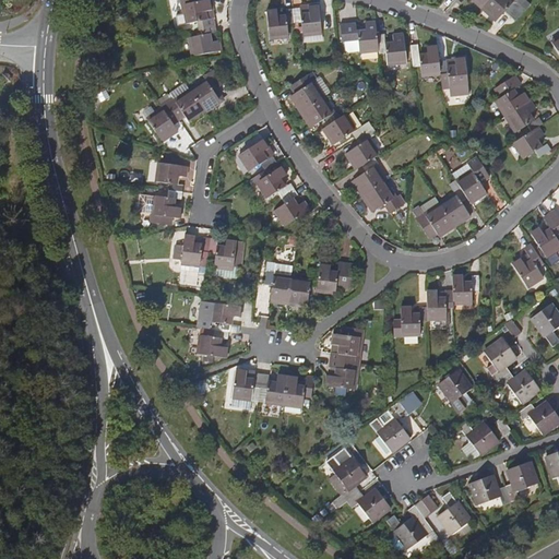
[(200,28),(214,25),(213,18),(206,20),(204,11),(213,9),(211,0),(202,1),(201,0),(181,0),(186,23),(199,21),(200,28)]
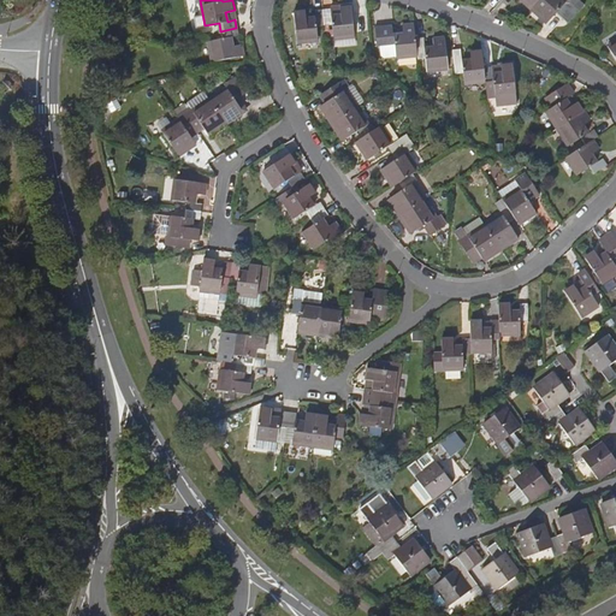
[(519,0),(532,11),(548,24),(557,13),(568,23),(585,5),(579,0),(568,0),(567,1),(566,0),(519,0)]
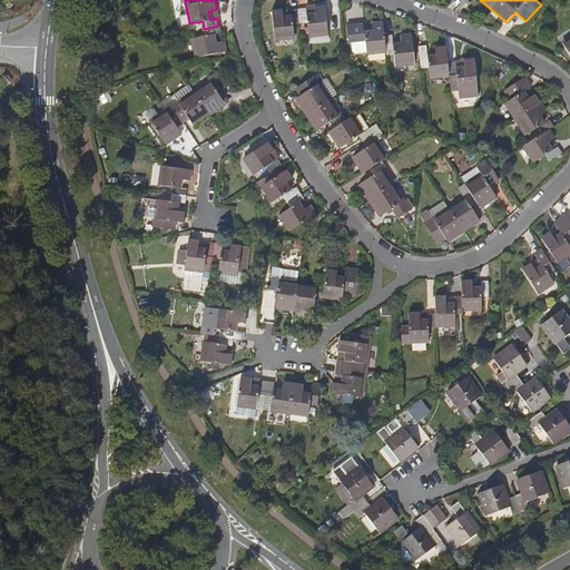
[(305,6),(298,7),(301,21),(307,21),(308,35),(326,32),(323,2),(314,5),(315,12),(306,13),(305,6)]
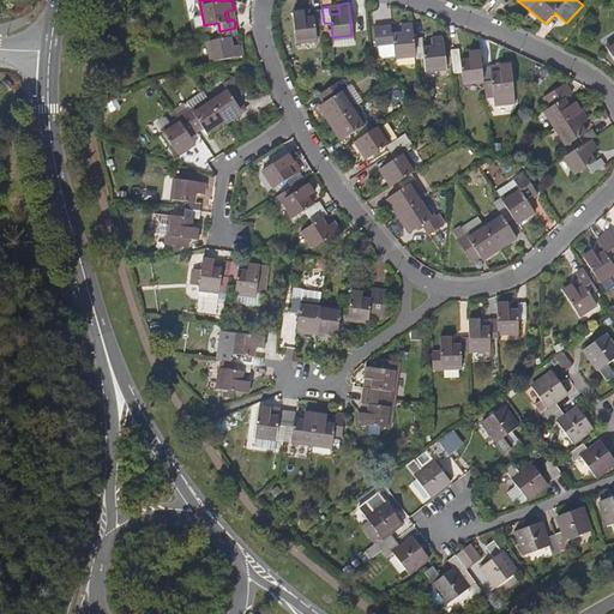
[(324,23),(321,7),(314,8),(314,16),(306,17),(305,8),(294,10),(298,41),(318,38),(315,24),(324,23)]
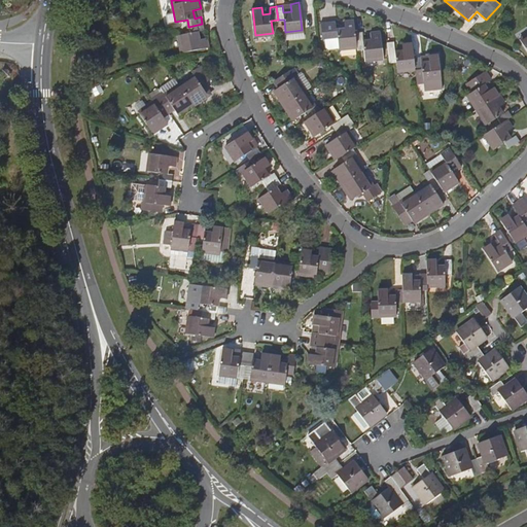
[(340,48),(340,49),(357,47),(355,31),(353,20),(344,21),(345,29),(338,30),(336,23),(321,25),(323,41),(325,41),(339,40),(340,48)]
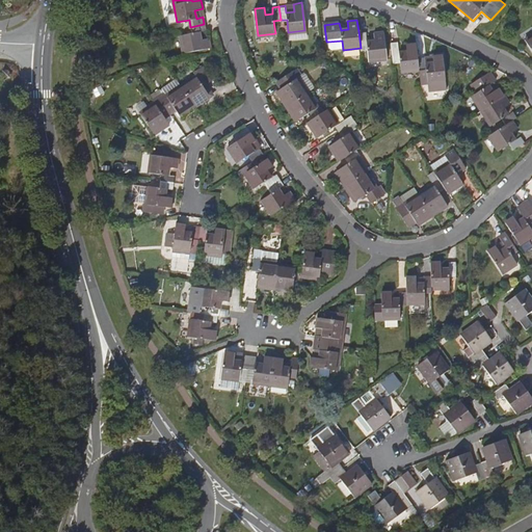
[(205,31),(204,24),(190,27),(191,34),(180,36),(183,52),(210,47),(208,38),(201,40),(198,32),(205,31)]
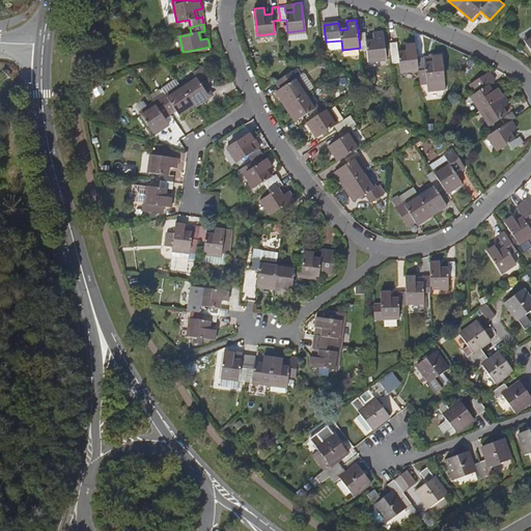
[(364,30),(358,31),(360,48),(360,49),(366,49),(368,60),(385,58),(382,32),(372,33),(373,40),(366,42),(364,30)]
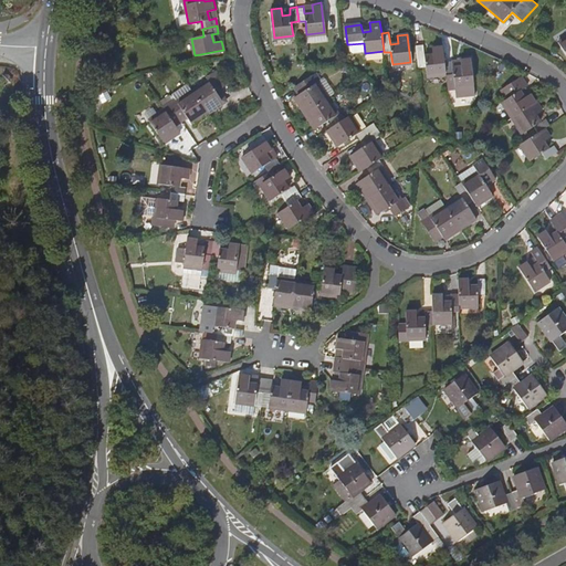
[(365,52),(364,43),(349,44),(350,53),(365,52)]
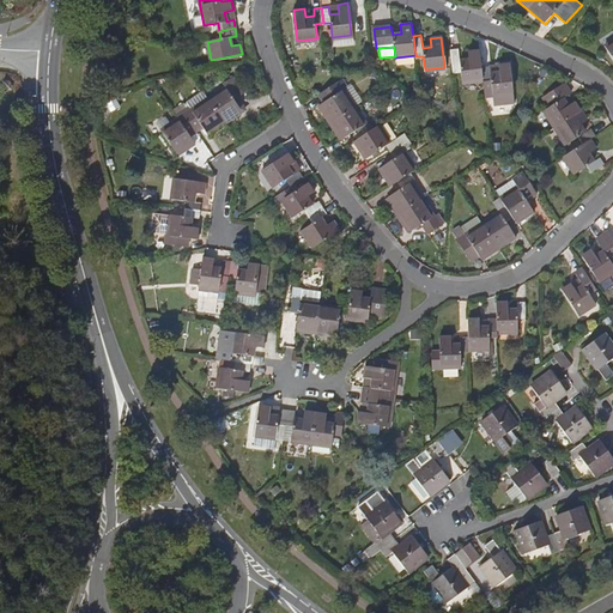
[(462,83),(484,80),(481,66),(479,49),(468,50),(469,59),(460,60),(459,52),(459,48),(450,49),(453,70),(461,68),(462,83)]
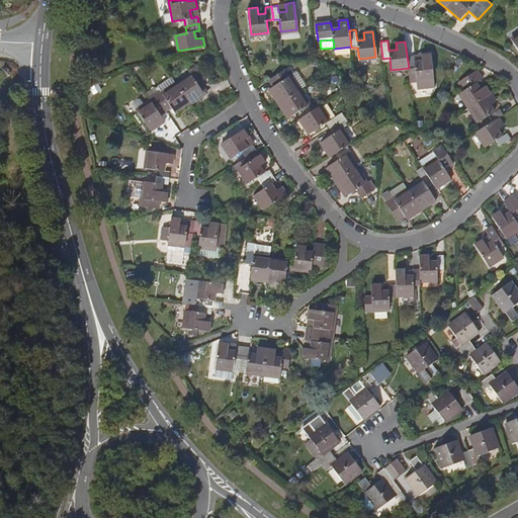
[(414,56),(407,56),(409,68),(409,70),(416,69),(417,81),(433,79),(430,53),(421,54),(422,61),(414,62),(414,56)]
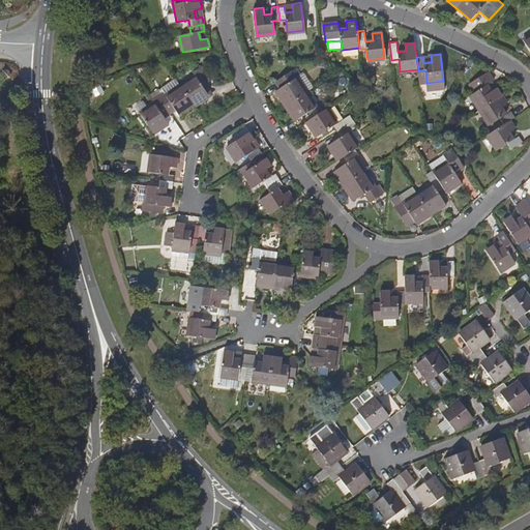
[(195,72),(179,82),(195,105),(209,94),(202,84),(204,83),(211,78),(201,63),(193,69),(195,72)]
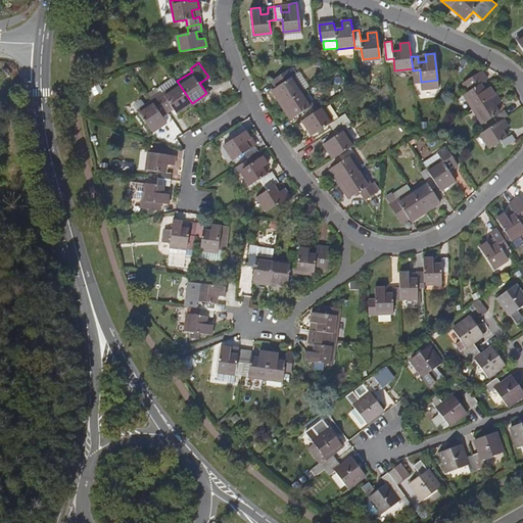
[(280,104),(302,90),(308,86),(300,74),(294,78),(293,76),(296,74),(291,66),(277,77),(281,83),(275,87),(271,89),(280,104)]
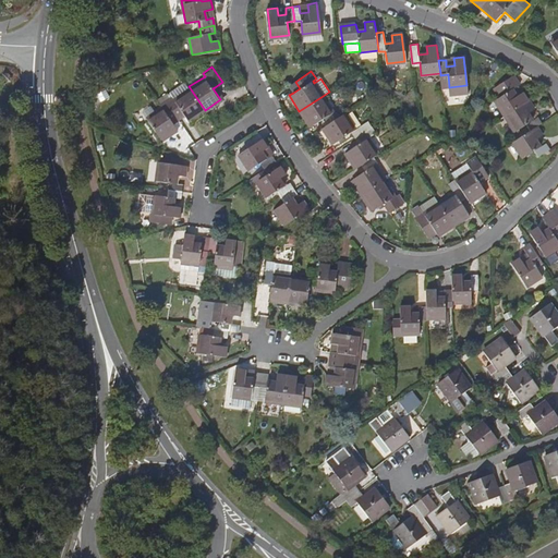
[(505,117),(529,101),(523,93),(517,97),(512,91),(518,86),(511,77),(493,89),(498,98),(494,101),(505,117)]
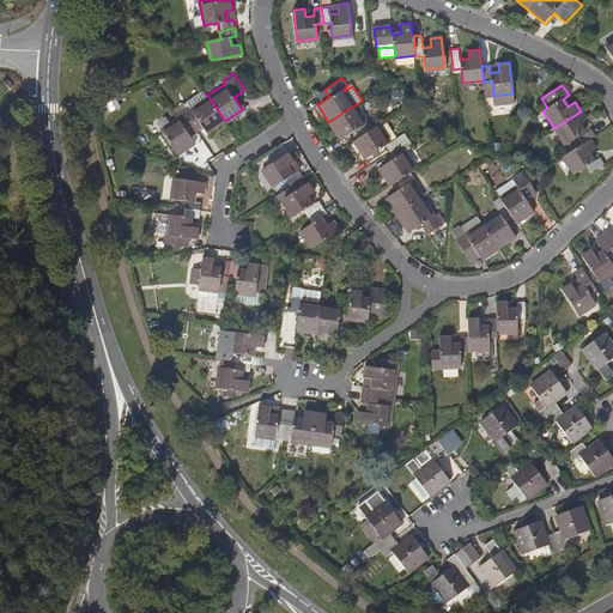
[(317,93),(322,102),(329,97),(325,90),(317,93)]
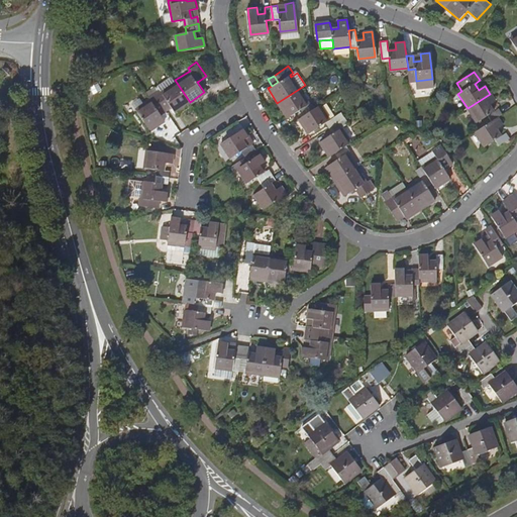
[(176,111),(190,102),(175,80),(161,90),(159,88),(153,91),(161,103),(167,98),(172,106),(176,111)]
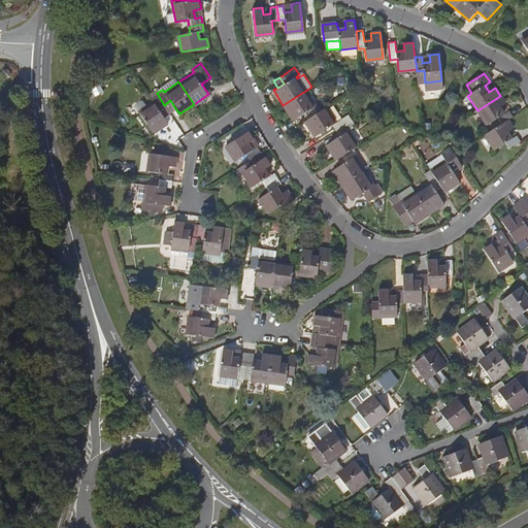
[(201,84),(208,94),(210,93),(203,83),(201,84)]
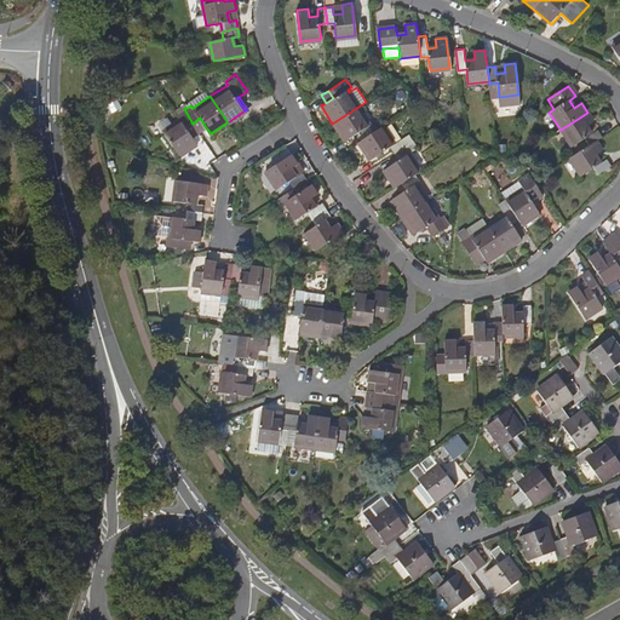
[(362,137),(377,128),(372,122),(369,124),(359,107),(332,124),(343,141),(359,131),(362,137)]
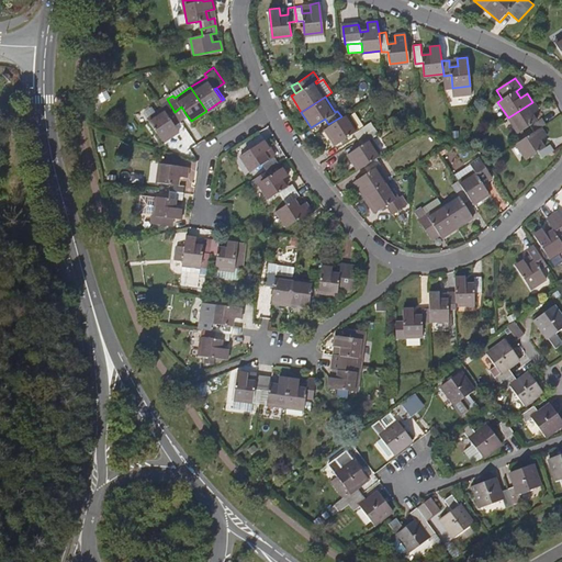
[(175,112),(167,99),(160,103),(163,105),(147,116),(163,141),(178,130),(175,123),(169,115),(175,112)]
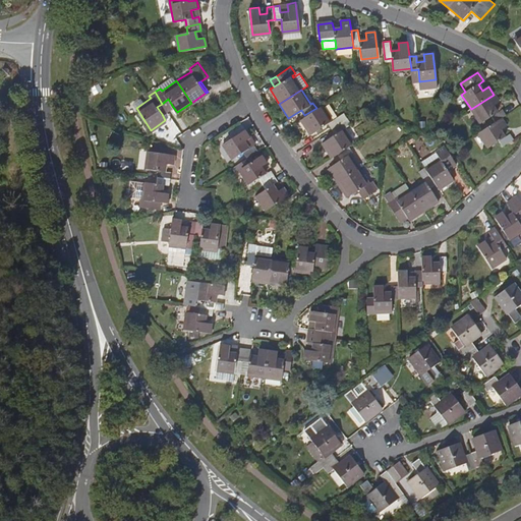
[(495,123),(502,119),(507,116),(503,110),(497,114),(493,107),(499,103),(494,95),(471,109),(480,124),(491,117),(495,123)]
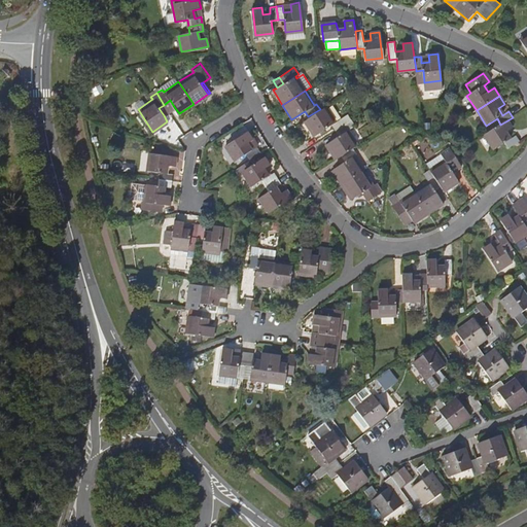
[(169,112),(175,108),(170,100),(164,105),(169,112)]
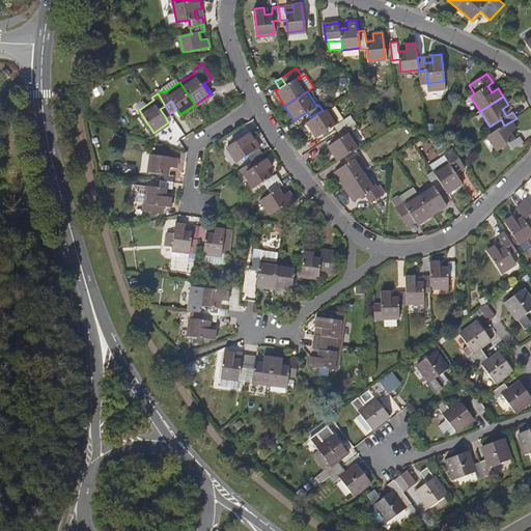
[(165,116),(170,113),(165,106),(160,109),(165,116)]
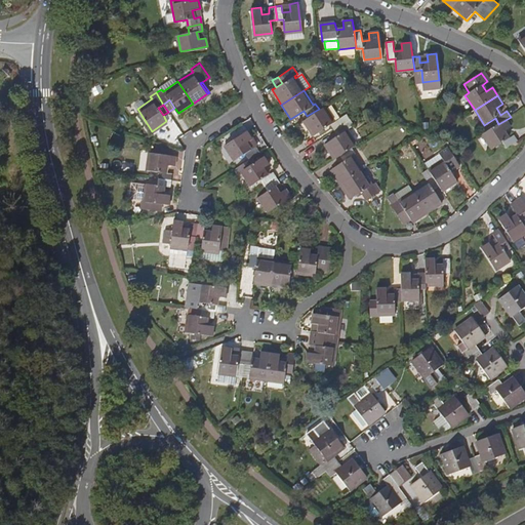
[(332,129),(345,122),(341,117),(333,121),(324,106),(319,109),(307,116),(300,120),(311,135),(329,124),(332,129)]
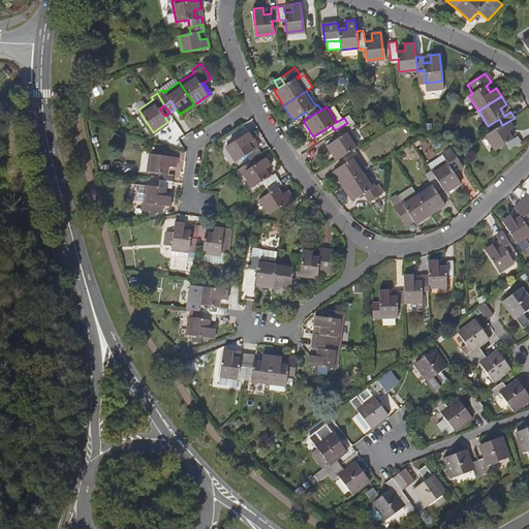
[(514,129),(509,121),(502,125),(487,135),(496,150),(506,144),(510,149),(522,142),(518,136),(512,139),(508,133),(514,129)]
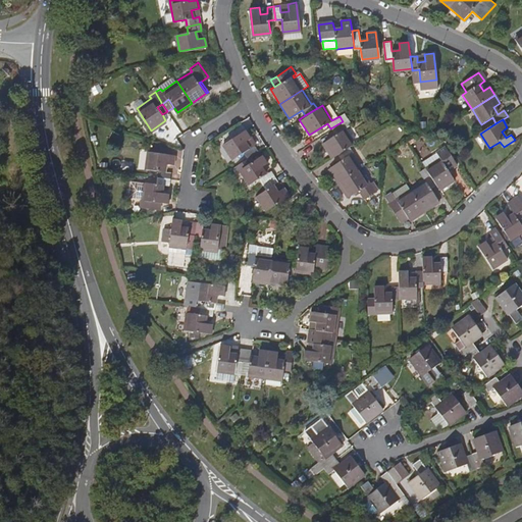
[(347,127),(343,121),(330,128),(334,135),(321,143),(330,158),(336,154),(349,147),(353,145),(344,129),(347,127)]
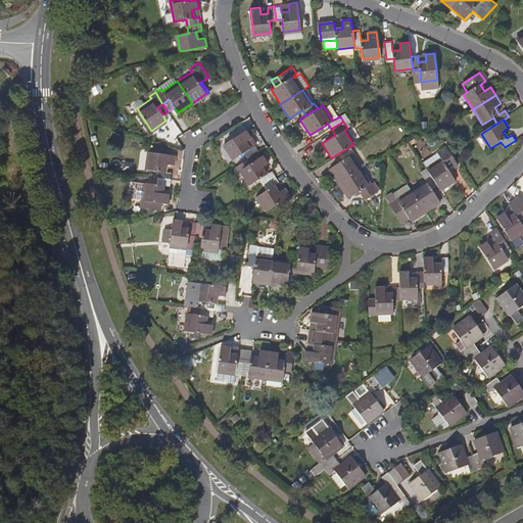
[(244,130),(223,145),(232,159),(243,151),(247,157),(257,149),(253,144),(247,148),(243,142),(249,138),(244,130)]
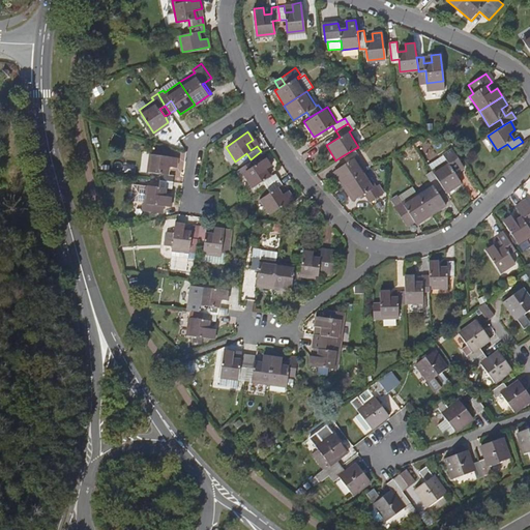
[(332,172),(342,186),(364,173),(355,157),(357,155),(354,149),(342,156),(346,164),(332,172)]
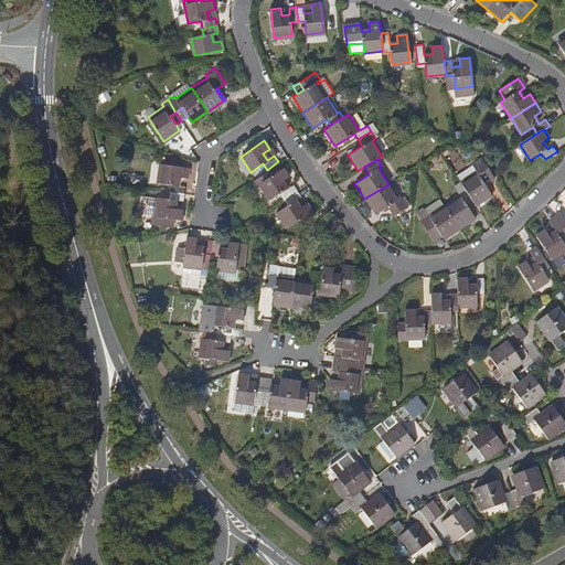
[(461,183),(465,189),(473,200),(477,206),(493,195),(483,182),(493,174),(486,162),(476,169),(478,172),(461,183)]
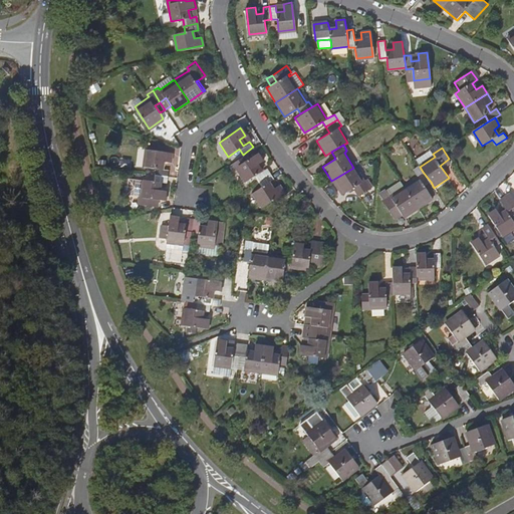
[(172,155),(147,151),(144,167),(156,169),(155,181),(143,180),(140,197),(167,200),(168,192),(160,191),(161,182),(168,183),(168,182),(169,170),(162,170),(163,162),(171,163),(172,155)]
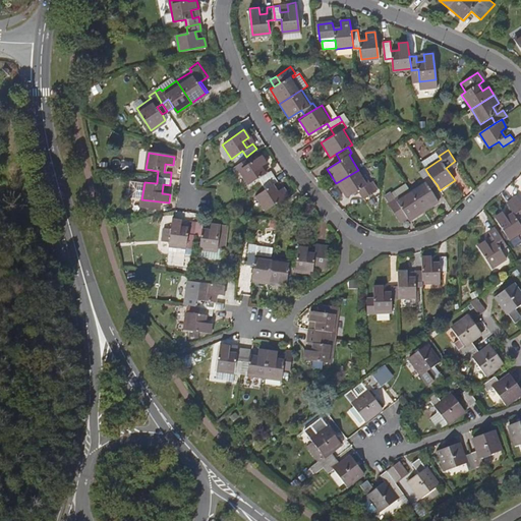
[(259,176),(264,181),(274,174),(270,168),(265,173),(259,166),(266,162),(261,155),(248,164),(246,160),(232,169),(235,173),(239,170),(248,183),(259,176)]
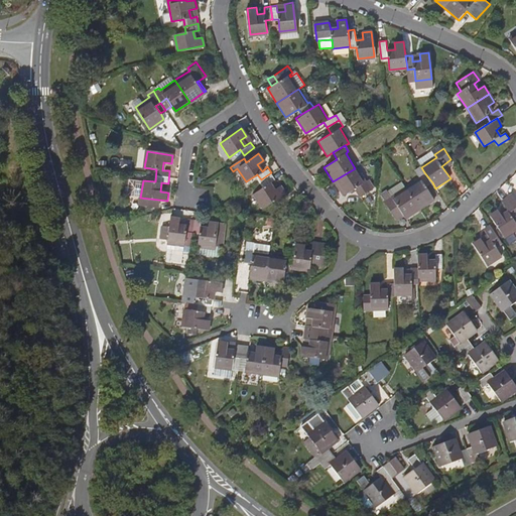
[(364,182),(355,168),(333,181),(342,197),(354,188),(360,198),(373,188),(368,180),(364,182)]
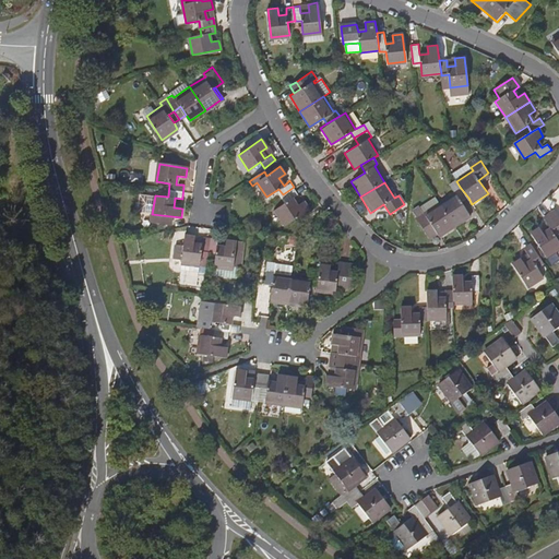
[(298,192),(294,187),(283,194),(287,201),(275,209),(286,224),(309,207),(304,200),(297,204),(292,197),(298,192)]
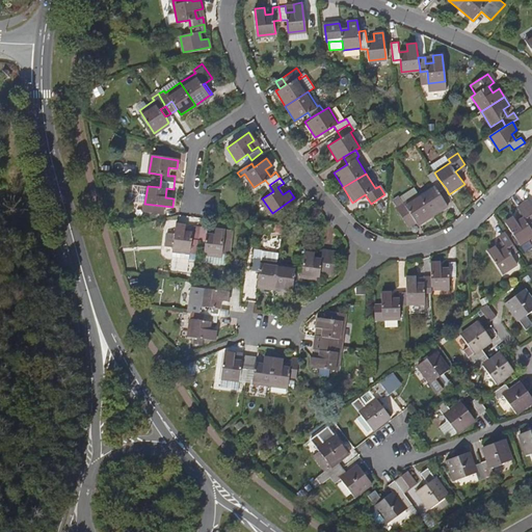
[(440,192),(446,188),(437,178),(432,181),(433,184),(419,194),(433,216),(449,206),(440,192)]
